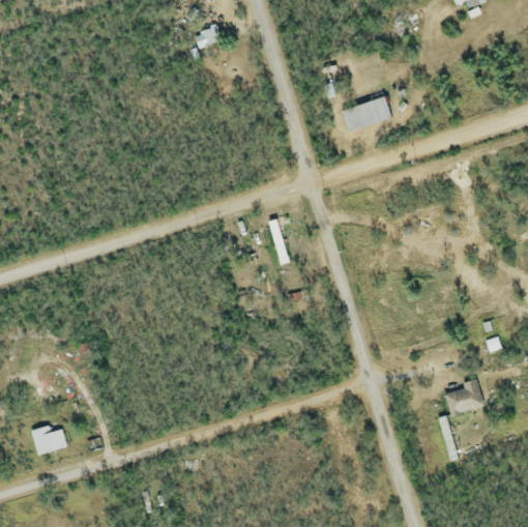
[(487,2),(486,0),(460,0),(466,12),(487,2)]
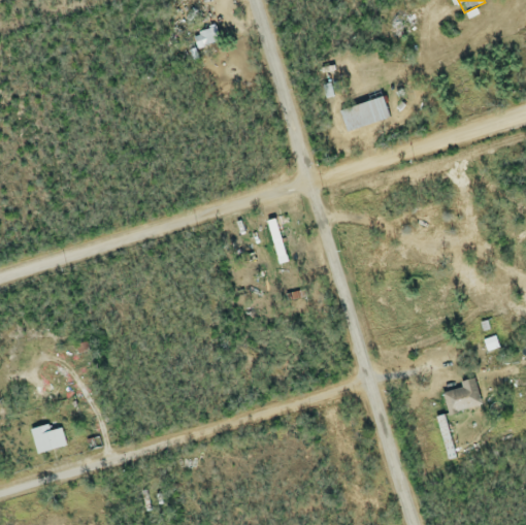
[(340,109),(348,131),(390,118),(383,96),(340,109)]
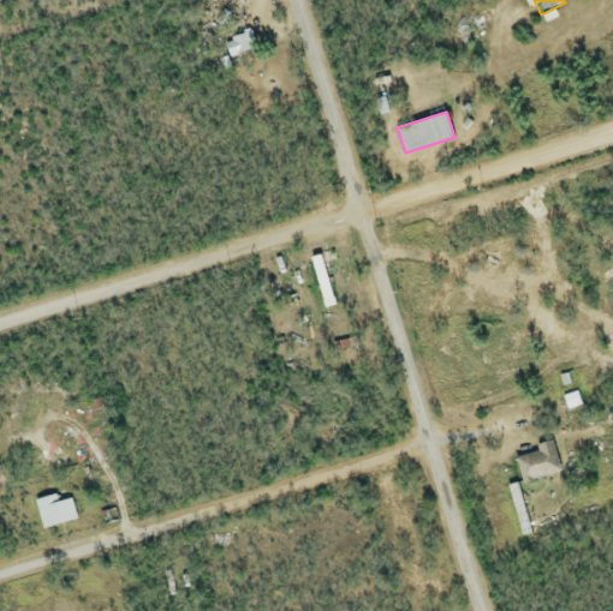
[(524,481),(563,471),(555,444),(517,455),(524,481)]
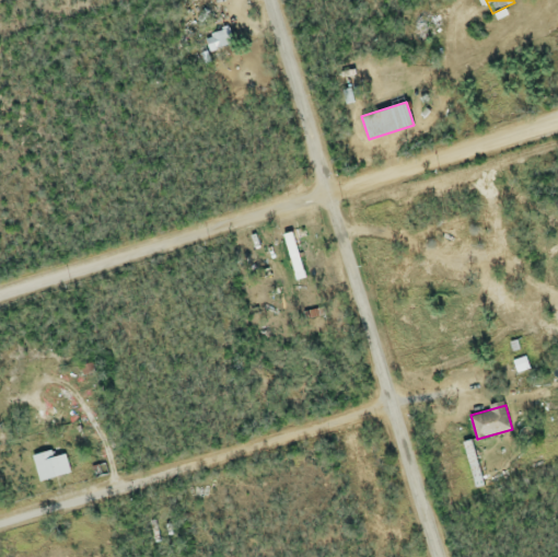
[(39,480),(72,472),(67,453),(54,456),(51,449),(33,454),(39,480)]
